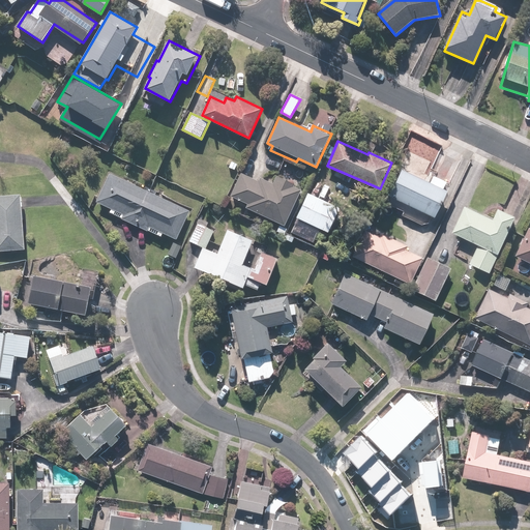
[(399,197),(396,200),(434,218),(448,188),(404,168),(392,194),(399,197)]
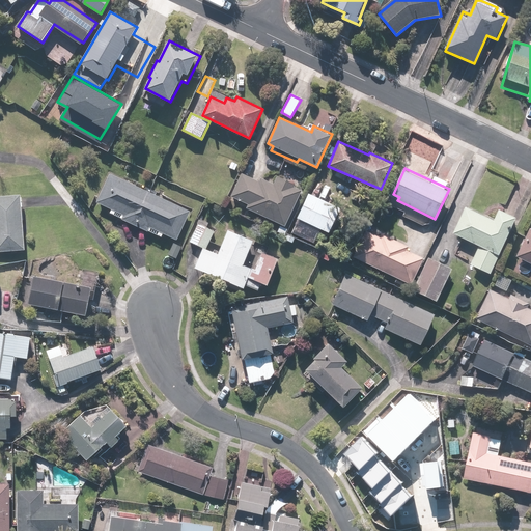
[(111,171),(98,201),(111,208),(109,214),(162,238),(164,234),(177,241),(192,207),(111,171)]
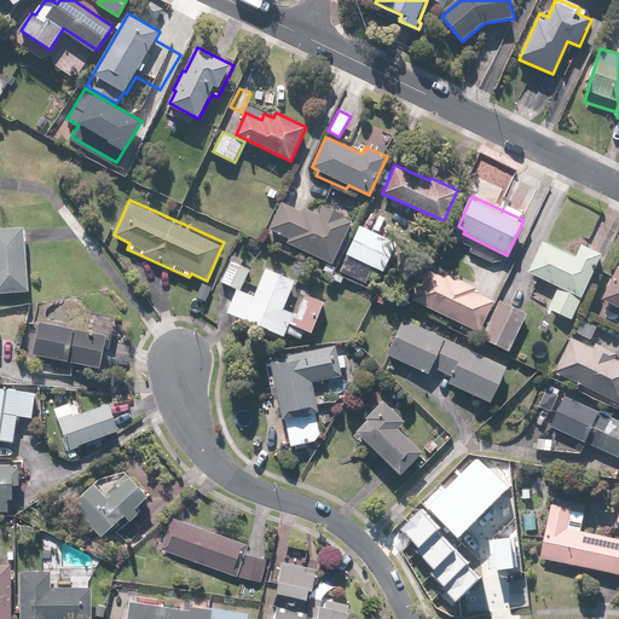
[(282,201),(270,229),(290,238),(287,244),(330,265),(351,221),(341,218),(343,213),(324,203),(319,214),(304,207),(302,210),(282,201)]
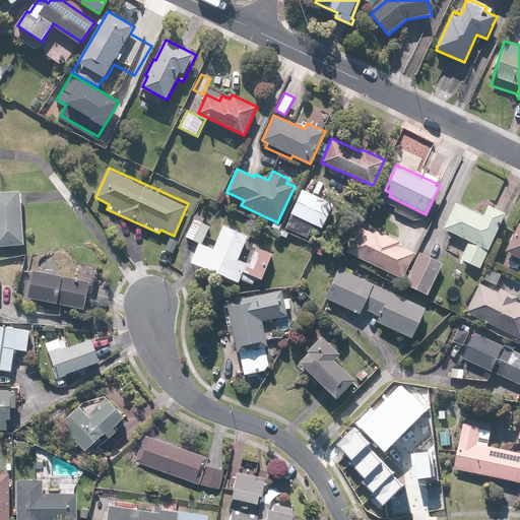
[(303,189),(288,217),(310,228),(313,223),(322,229),(334,204),(303,189)]
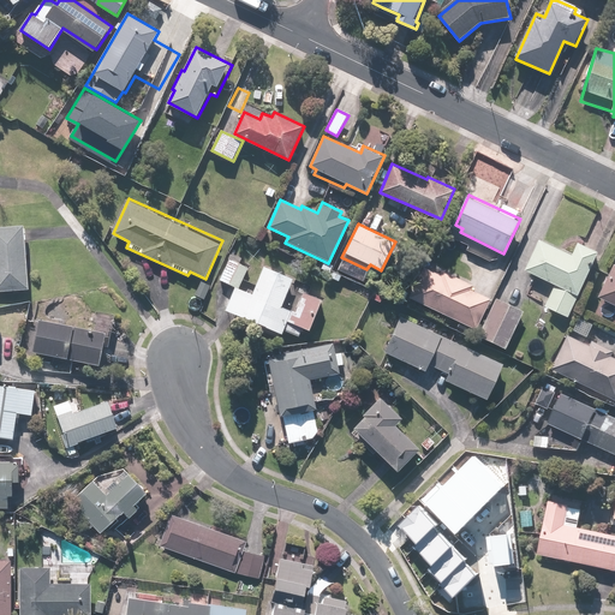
[(29,226),(0,226),(0,290),(31,290),(29,226)]
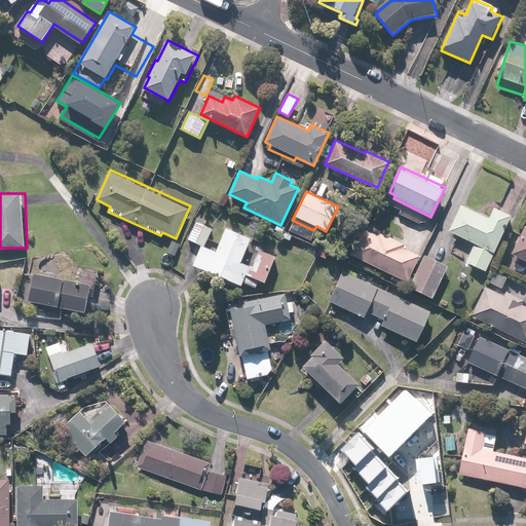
[(465,203),(452,230),(478,243),(470,262),(488,271),(516,214),(498,205),(492,217),(465,203)]
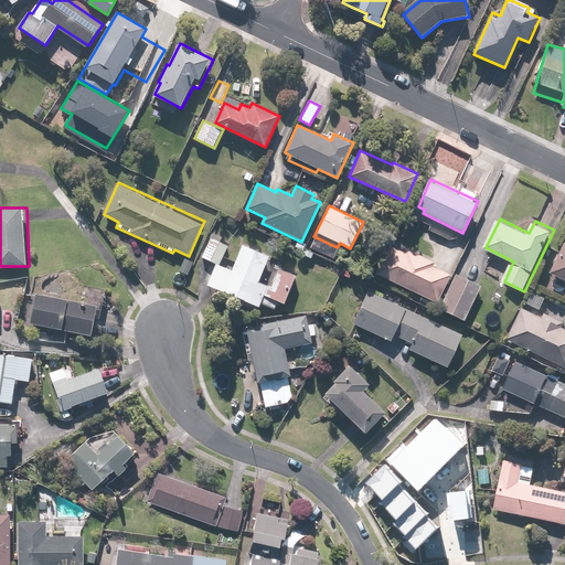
[(230,246),(211,237),(202,257),(216,264),(208,283),(259,308),(263,302),(275,308),(278,301),(285,304),(298,275),(283,268),(285,263),(245,244),(233,270),(221,265),(230,246)]
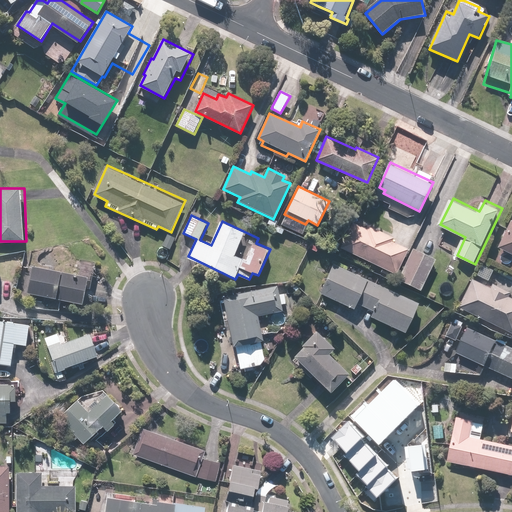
[(348,229),(340,247),(398,272),(408,248),(391,241),(393,236),(362,222),(358,233),(348,229)]
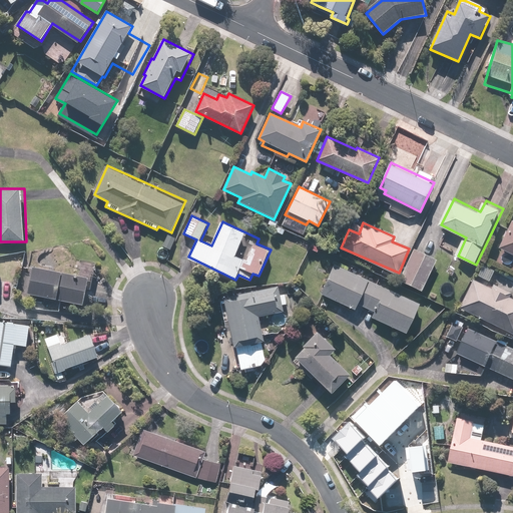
[(512,222),(501,247),(504,249),(497,264),(512,271),(512,222)]
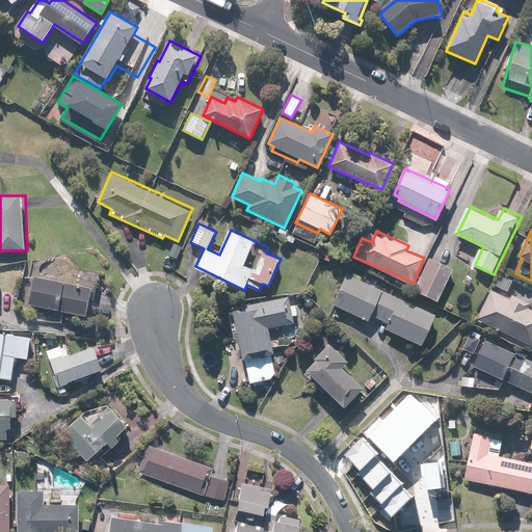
[(183,247),(175,243),(168,255),(178,259),(183,247)]
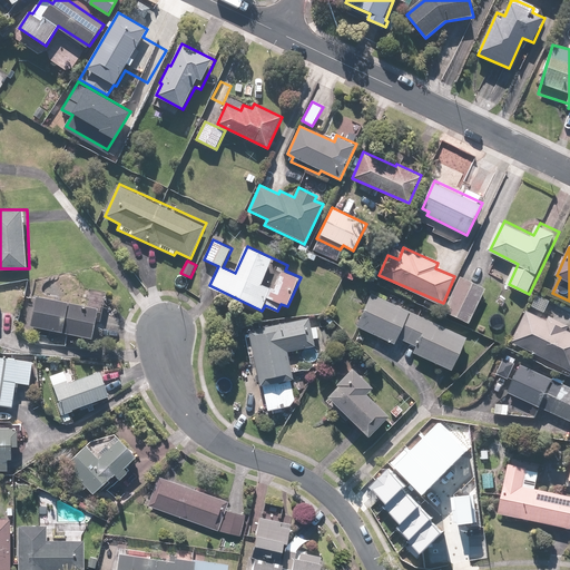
[(487,290),(459,276),(442,310),(469,323),(487,290)]
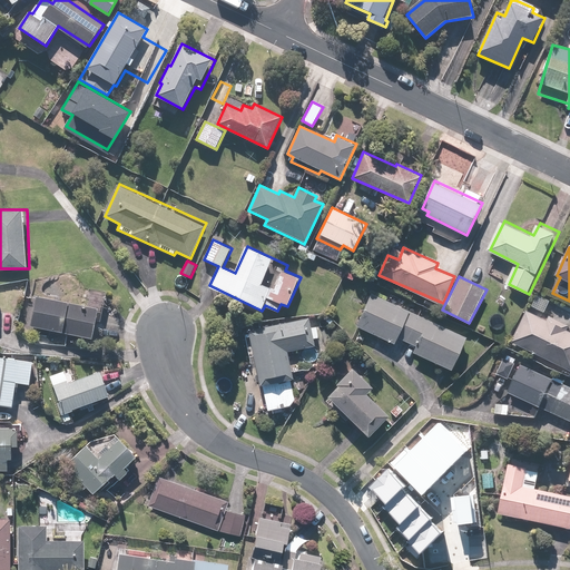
[(85,287),(81,305),(26,295),(22,316),(33,317),(32,326),(95,337),(99,313),(104,314),(107,292),(85,287)]
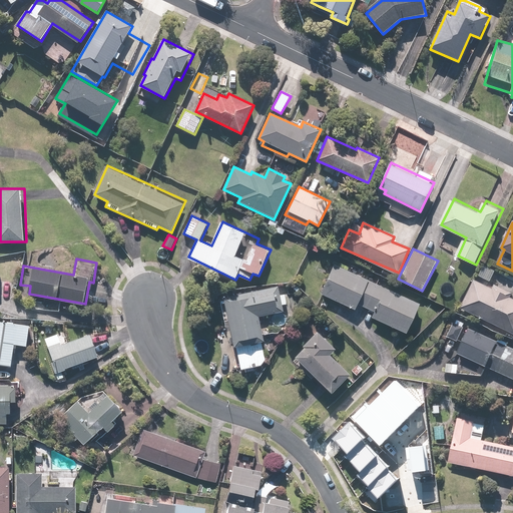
[(333,267),(322,294),(356,309),(358,304),(374,311),(372,317),(408,333),(420,304),(333,267)]
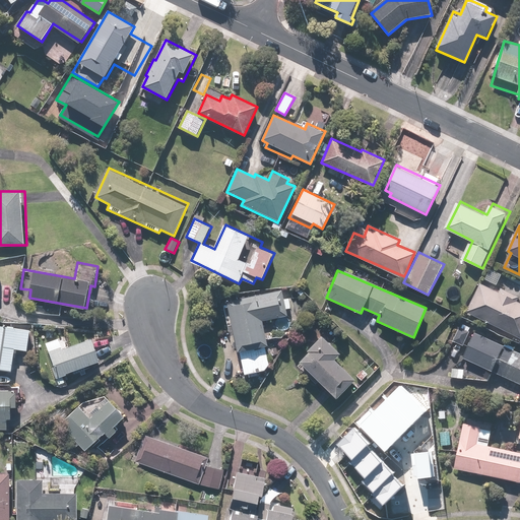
[(519,301),(518,300),(519,297),(502,288),(501,291),(481,282),(467,312),(519,336),(519,301)]
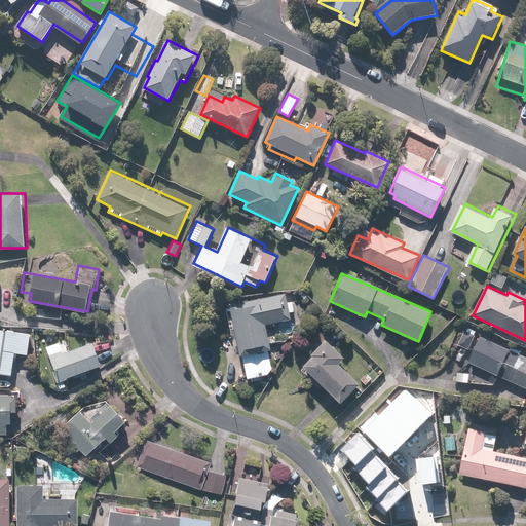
[(269,375),(272,369),(269,350),(272,350),(267,326),(292,320),(286,292),(225,305),(231,336),(236,335),(240,355),(243,354),(249,379),(269,375)]
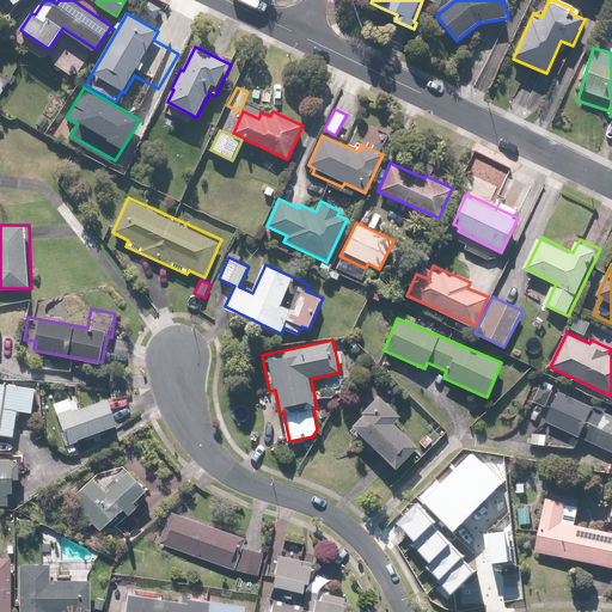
[(36,387),(0,381),(0,434),(14,438),(18,411),(32,414),(36,387)]
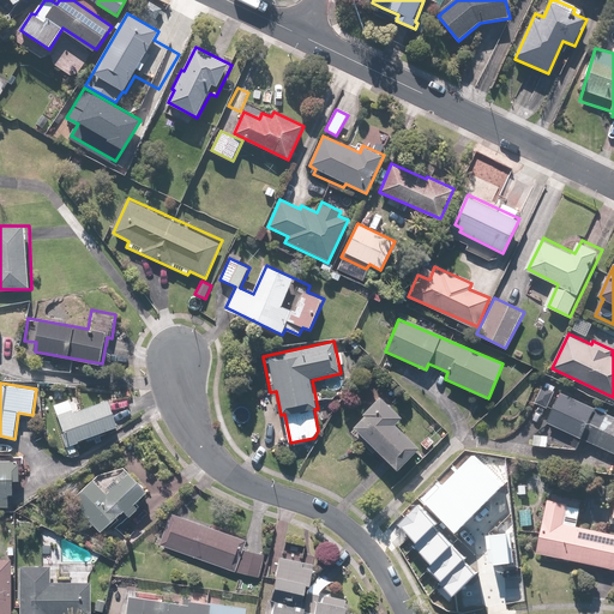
[(553,408),(547,422),(588,439),(588,440),(613,451),(613,415),(543,386),(537,402),(553,408)]
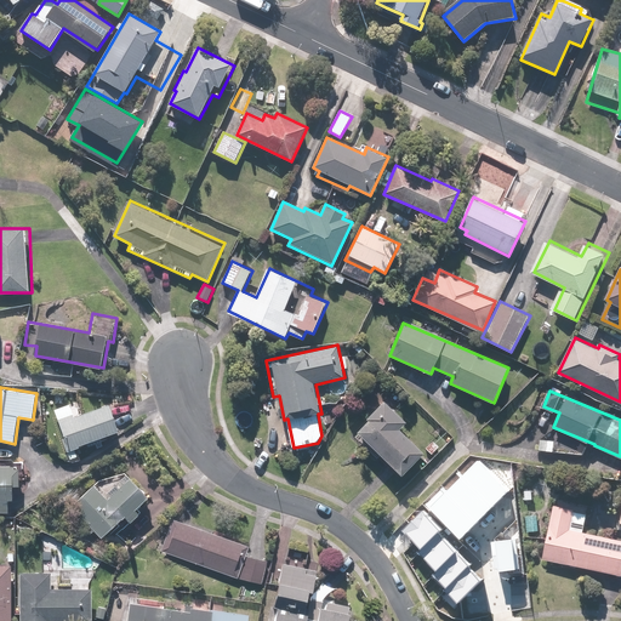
[(377,459),(382,454),(403,476),(426,453),(400,428),(406,422),(386,402),(353,434),(377,459)]
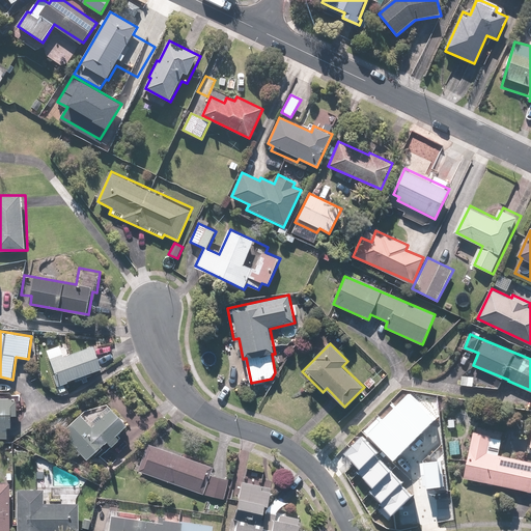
[(95,344),(50,360),(58,385),(104,369),(95,344)]
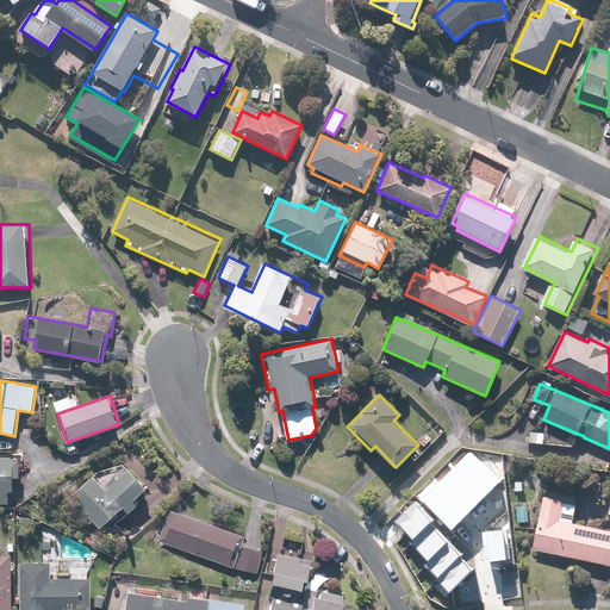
[(548,433),(528,431),(527,442),(547,444),(548,433)]
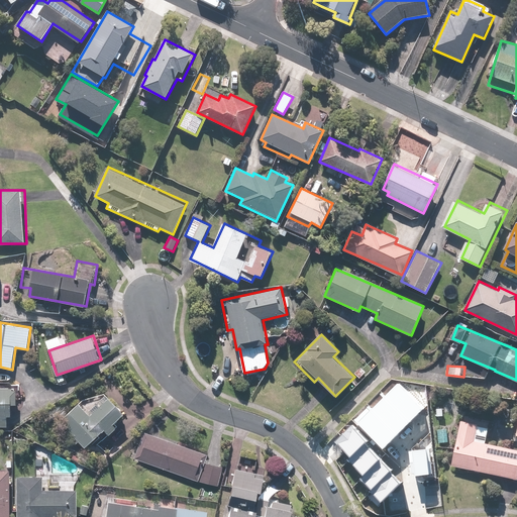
[(10,373),(0,372),(0,428),(7,428),(7,417),(13,417),(13,403),(18,403),(19,386),(10,386),(10,373)]
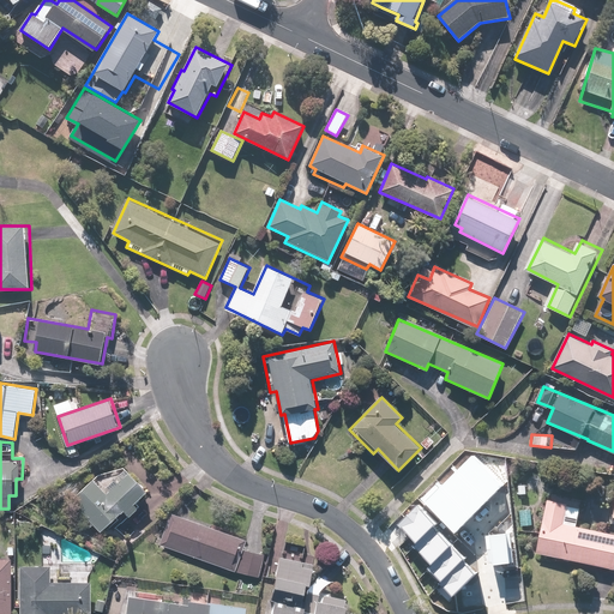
[(421,498),(459,535),(511,483),(473,446),(421,498)]
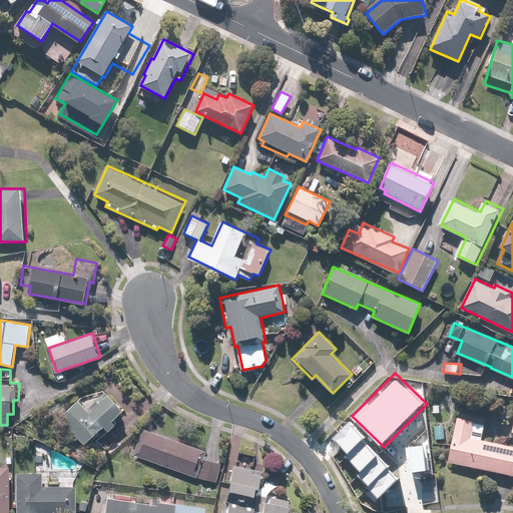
[(62,418),(85,444),(94,436),(99,441),(117,424),(114,420),(125,410),(107,391),(87,410),(79,402),(62,418)]
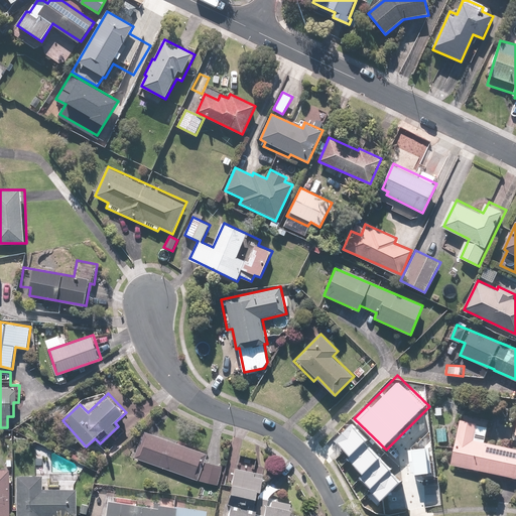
[(462,418),(454,465),(515,477),(515,446),(487,441),(490,423),(462,418)]
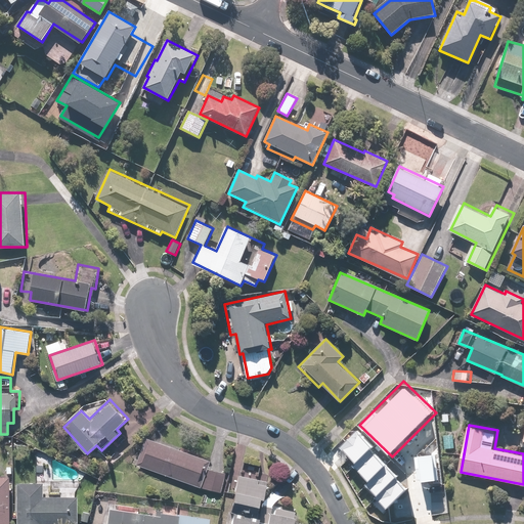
[(456,432),(446,431),(446,448),(456,448),(456,432)]
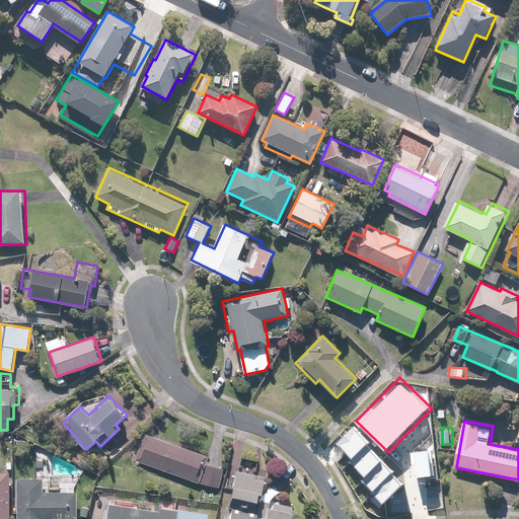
[(371,496),(381,506),(402,485),(393,474),(395,473),(368,445),(370,443),(355,428),(339,444),(354,458),(350,461),(366,478),(363,480),(374,493),(371,496)]
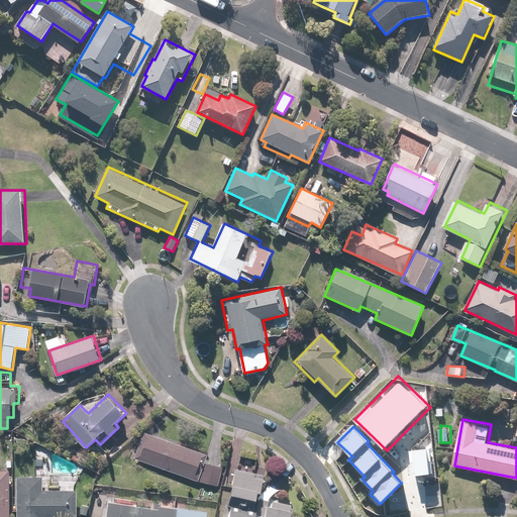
[(144,430),(134,457),(199,482),(199,481),(216,487),(223,468),(205,460),(208,454),(144,430)]
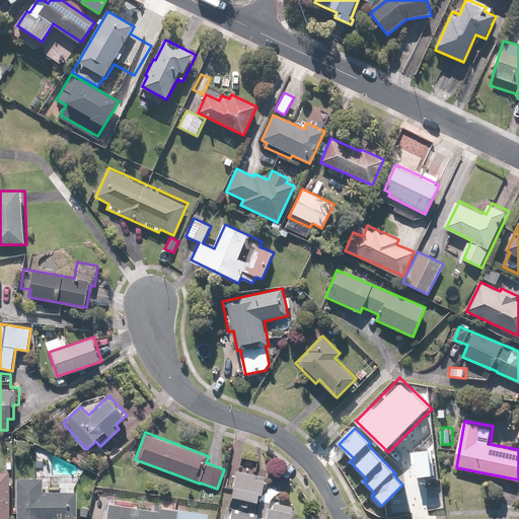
[(434,443),(411,445),(415,477),(437,475),(434,443)]
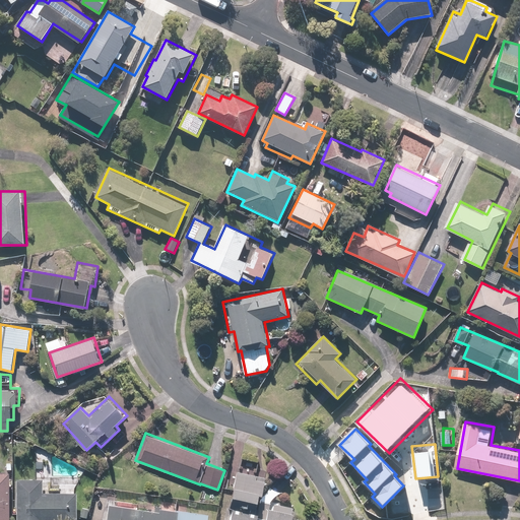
[(0,519),(11,519),(11,512),(11,473),(0,472),(0,519)]
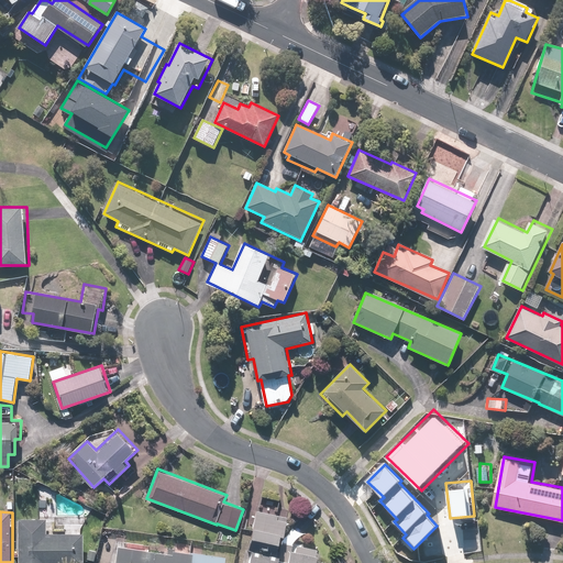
[(280,562),(289,517),(256,511),(246,562),(280,562)]
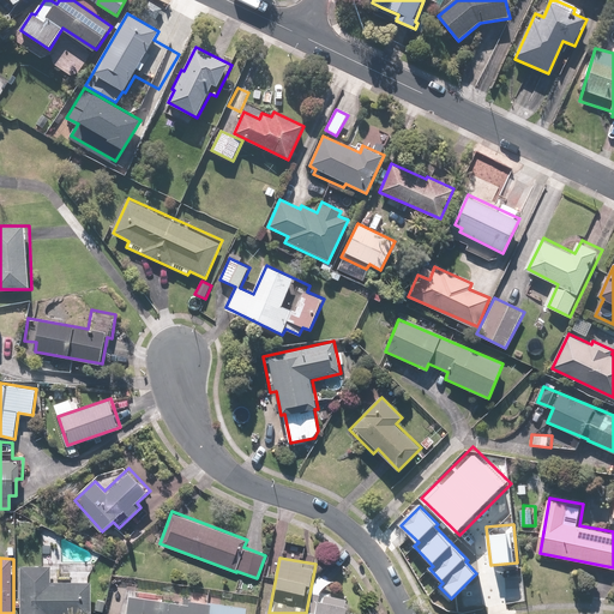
[(52,565),(20,565),(20,605),(13,605),(13,613),(91,613),(92,609),(106,609),(106,597),(92,597),(92,581),(53,581),(52,565)]
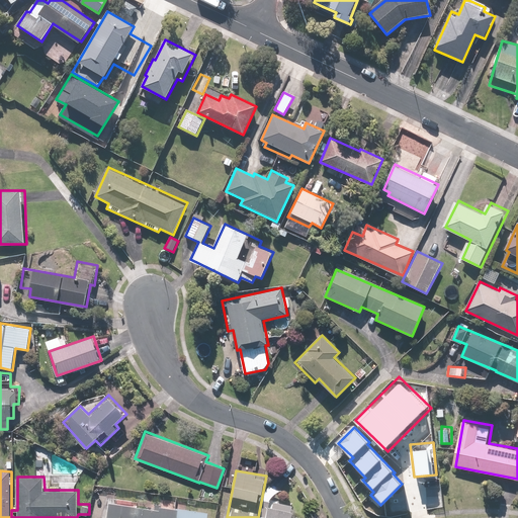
[(107,517),(207,517),(208,512),(109,501),(107,517)]
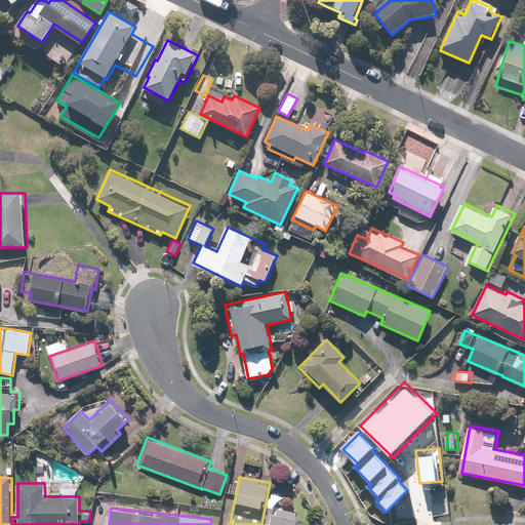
[(276,517),(271,516),(269,524),(295,524),(298,513),(277,510),(276,517)]
